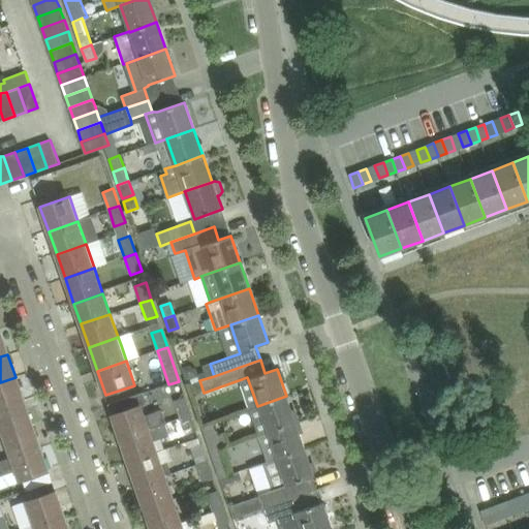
[(0,409),(24,401),(16,377),(0,382),(0,409)]
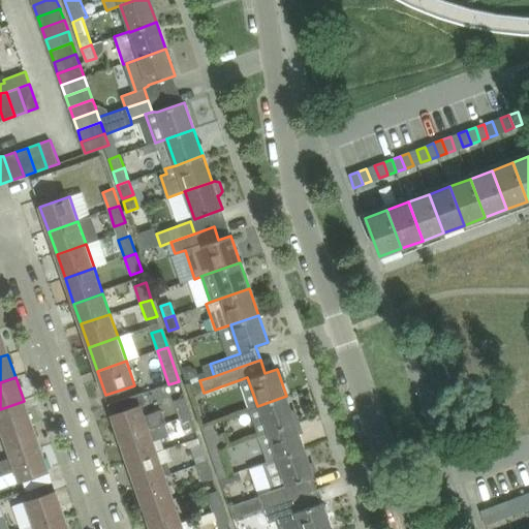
[(145,415),(142,405),(147,403),(144,395),(144,393),(137,395),(109,405),(121,438),(165,423),(160,410),(145,415)]
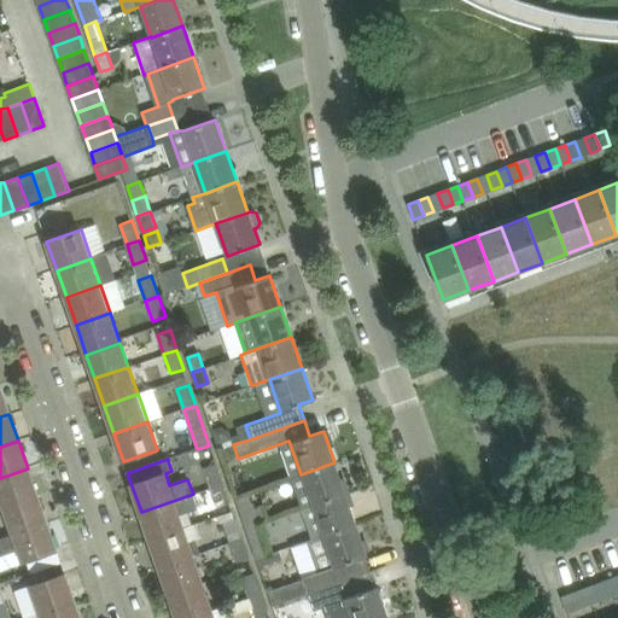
[(334,462),(301,474),(310,505),(345,493),(334,462)]
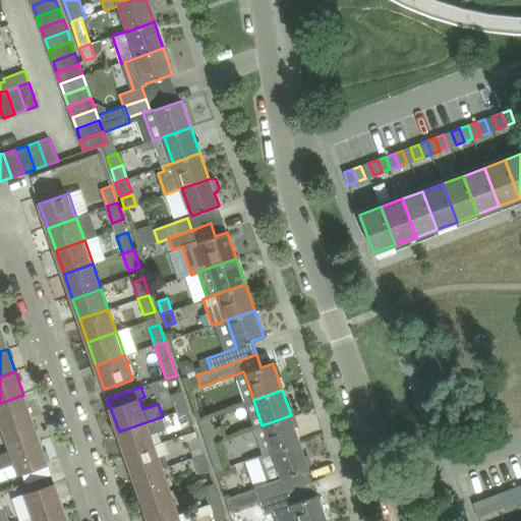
[(172,394),(177,411),(188,407),(182,391),(172,394)]
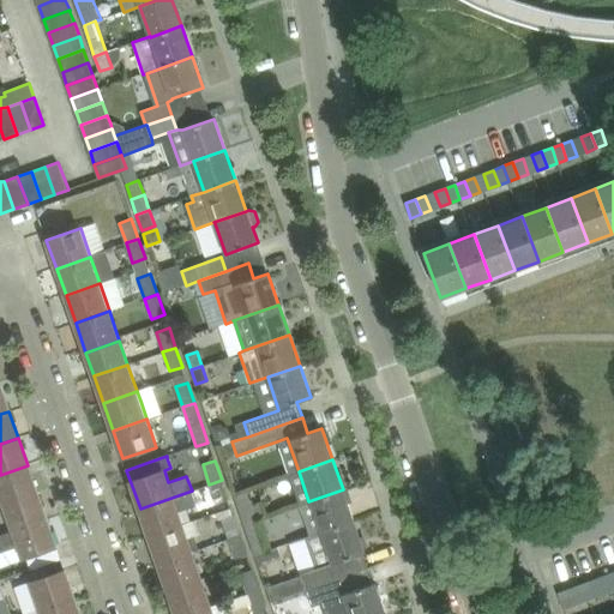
[(37,493),(28,465),(0,475),(0,491),(4,503),(5,504),(37,493)]
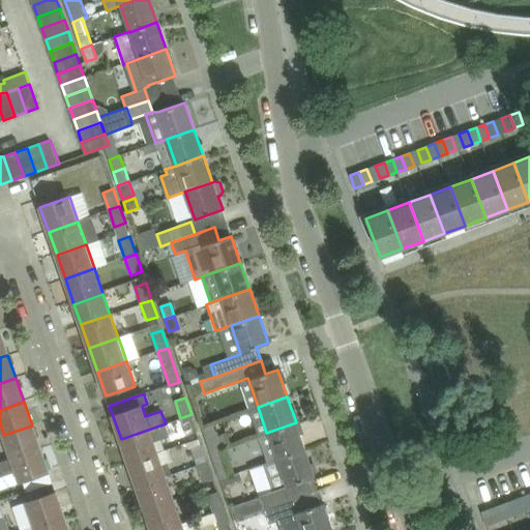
[(197,432),(192,414),(180,418),(185,435),(197,432)]
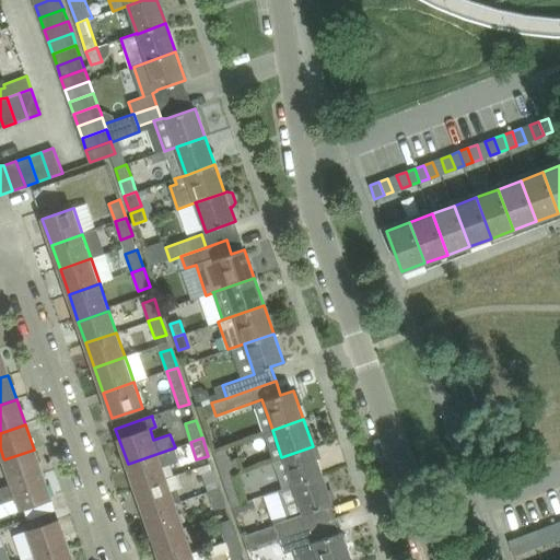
[(323,475),(313,446),(281,457),(287,471),(277,475),(282,489),(323,475)]
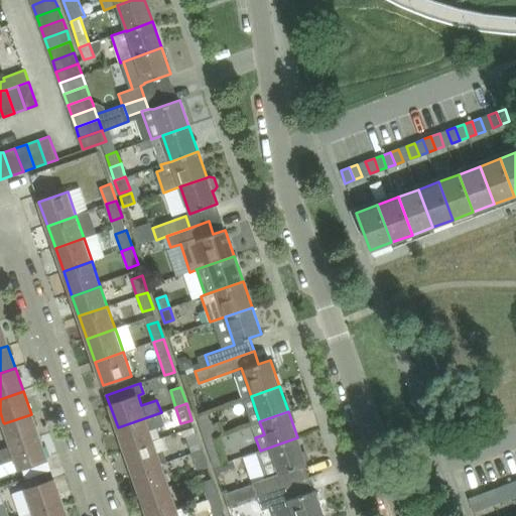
[(161,412),(118,427),(126,450),(154,440),(150,430),(165,424),(161,412)]
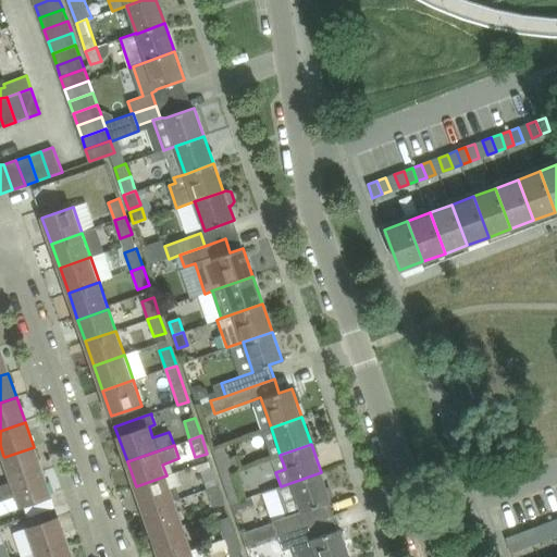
[(224,446),(212,449),(222,475),(232,472),(242,469),(237,455),(229,458),(224,446)]
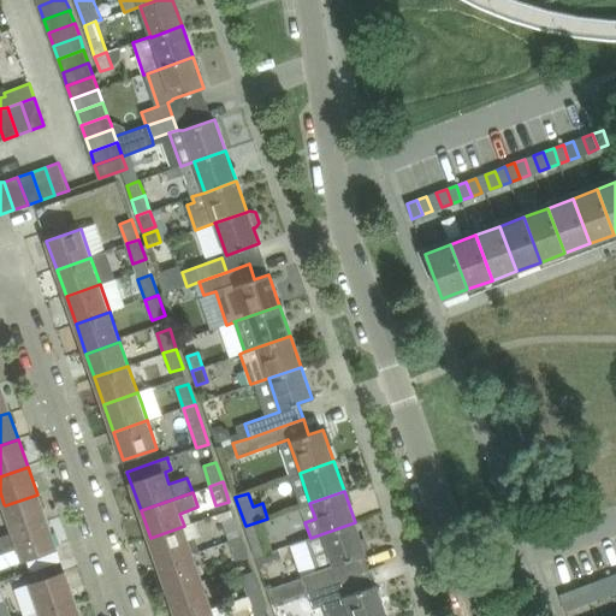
[(15,532),(47,521),(37,495),(5,505),(15,532)]
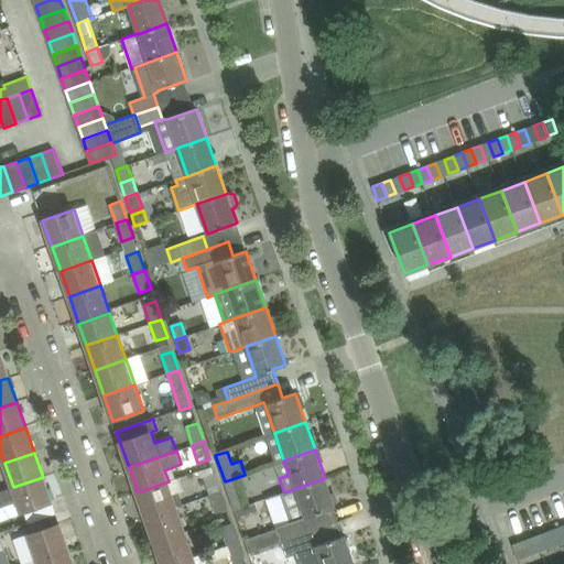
[(204,477),(209,495),(221,491),(215,473),(204,477)]
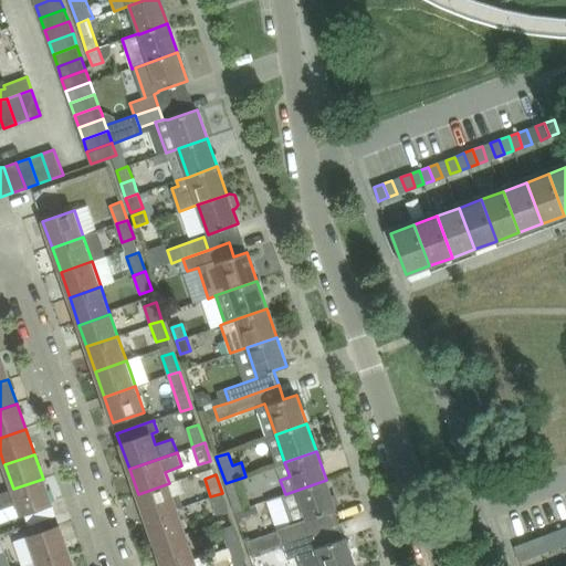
[(29,525),(55,515),(43,479),(13,489),(0,493),(0,510),(18,504),(22,514),(24,513),(29,525)]
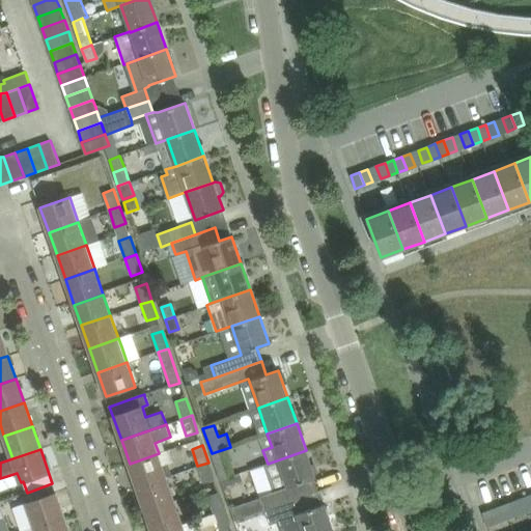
[(230,476),(221,450),(212,453),(220,480),(230,476)]
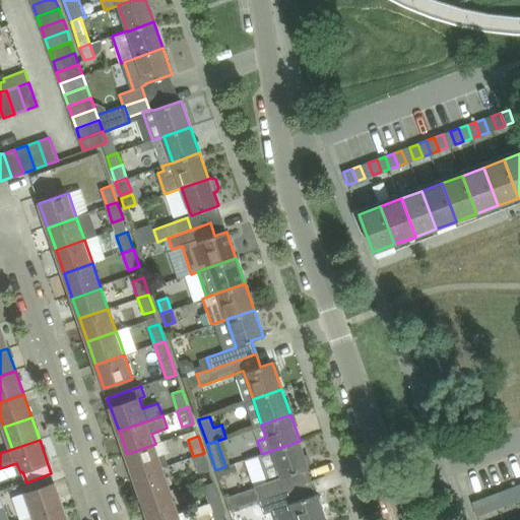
[(300,441),(262,454),(246,459),(255,488),(226,498),(231,510),(259,500),(310,481),(306,468),(309,467),(300,441)]
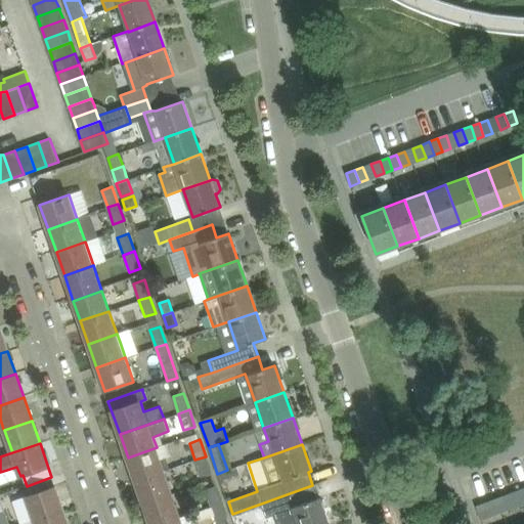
[(167,457),(161,460),(157,447),(128,457),(135,480),(164,470),(170,468),(167,457)]
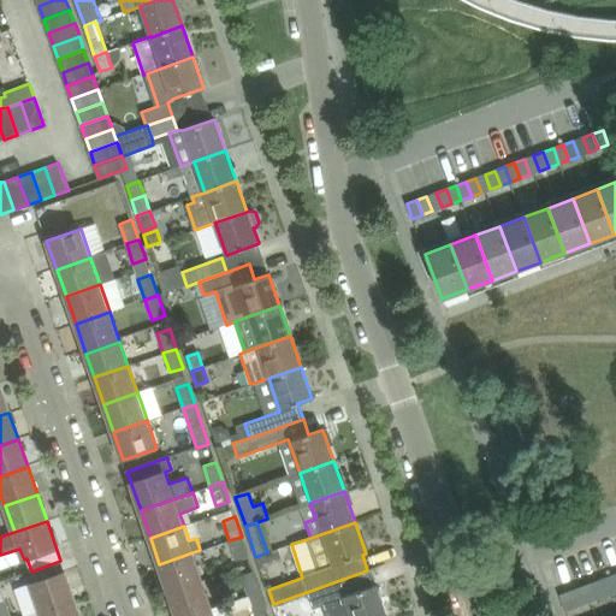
[(242,537),(229,540),(236,561),(248,556),(242,537)]
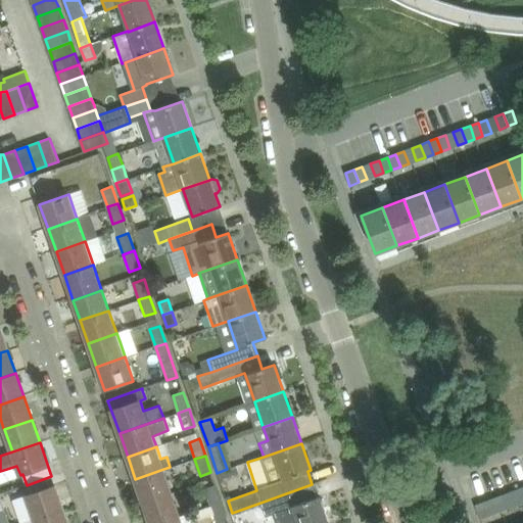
[(237,466),(227,469),(217,473),(220,480),(239,473),(237,466)]
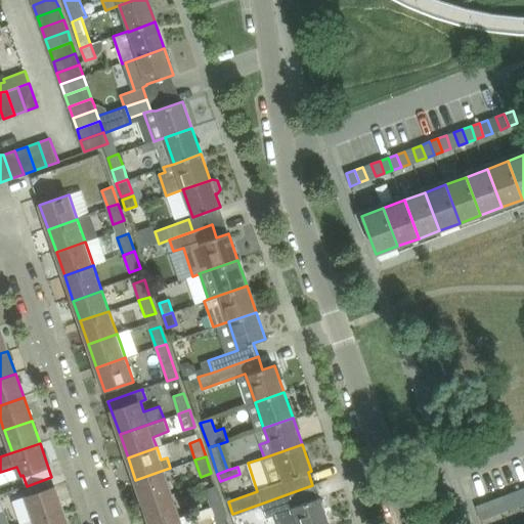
[(171,489),(164,470),(135,480),(142,499),(171,489)]
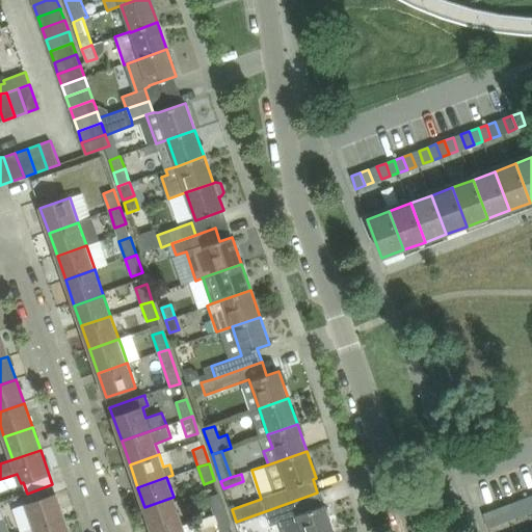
[(322,506),(317,493),(265,511),(269,524),(284,519),(288,531),(333,531),(335,531),(325,505),(322,506)]
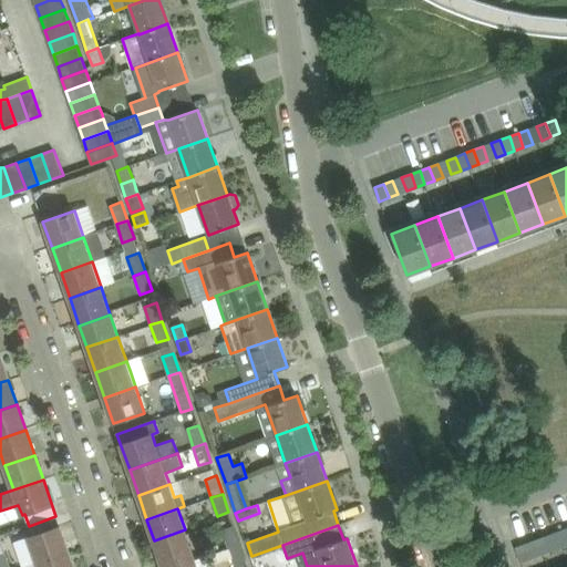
[(222,529),(228,548),(239,544),(234,526),(222,529)]
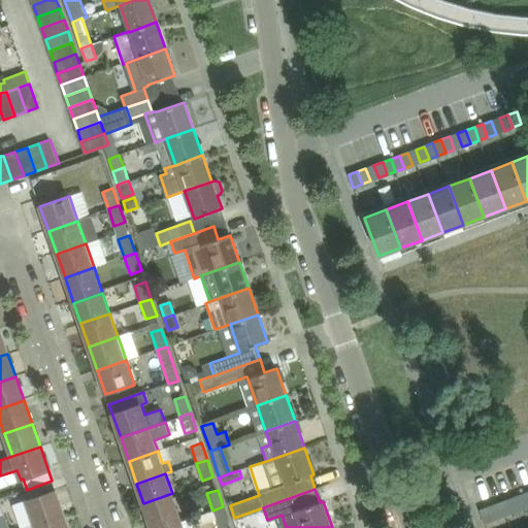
[(56,492),(27,501),(35,525),(64,515),(56,492)]
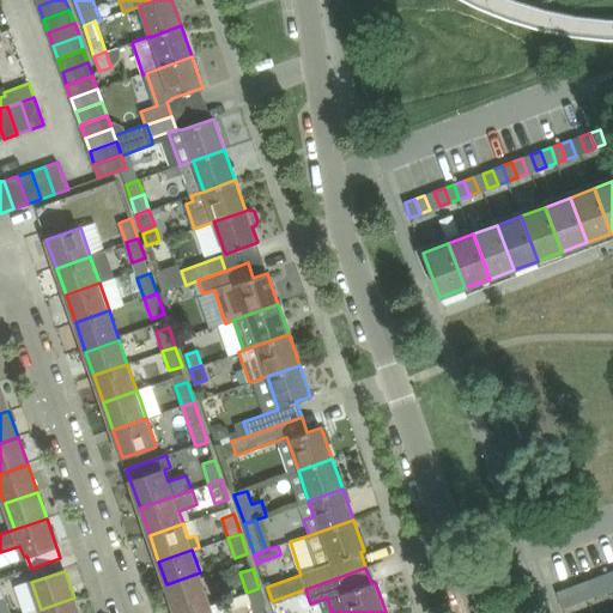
[(210,601),(200,572),(167,584),(176,612),(210,601)]
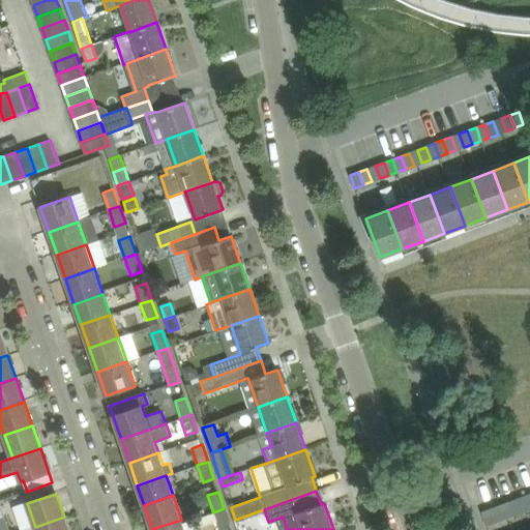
[(514,499),(520,512),(528,509),(523,496),(514,499)]
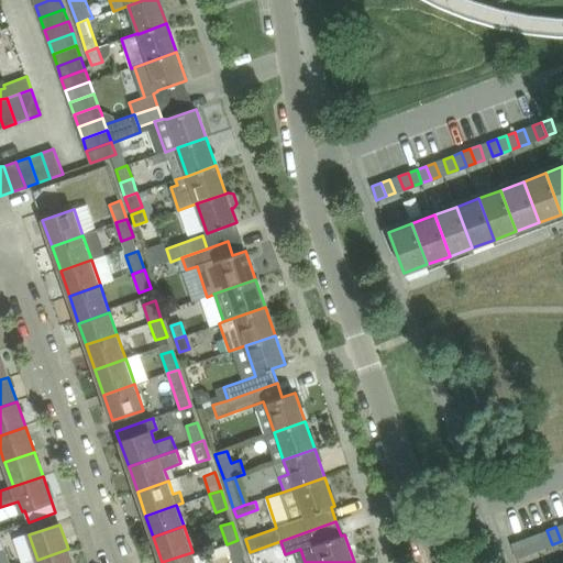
[(543,548),(552,544),(547,530),(538,533),(543,548)]
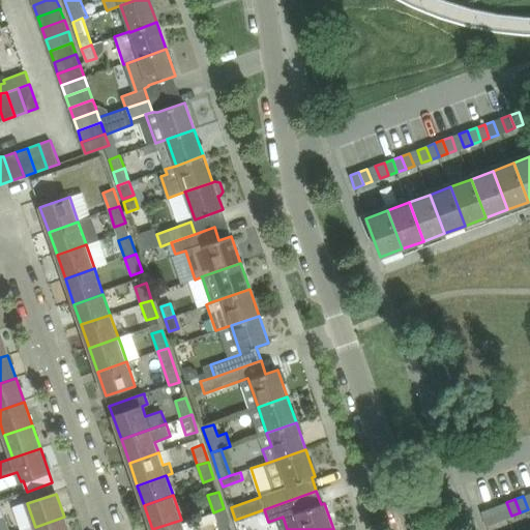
[(503,519),(498,505),(490,508),(494,522),(503,519)]
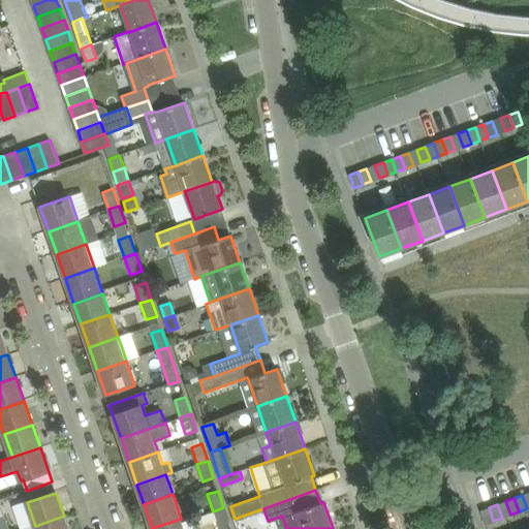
[(229,524),(223,507),(213,511),(218,528),(229,524)]
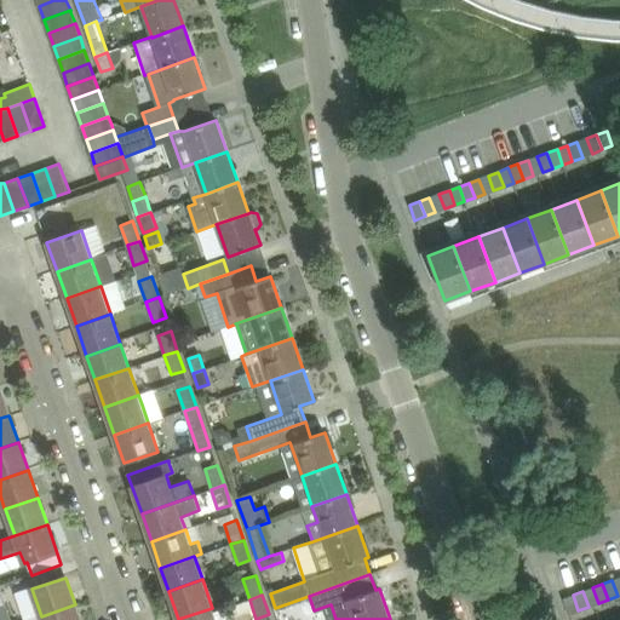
[(562,598),(568,614),(578,610),(573,595),(562,598)]
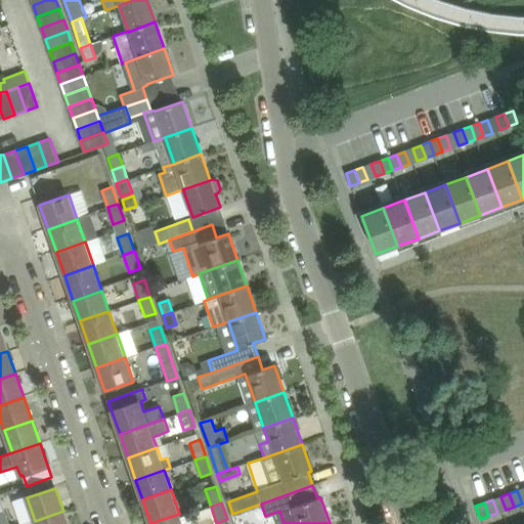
[(68,523),(63,511),(35,521),(36,523),(68,523)]
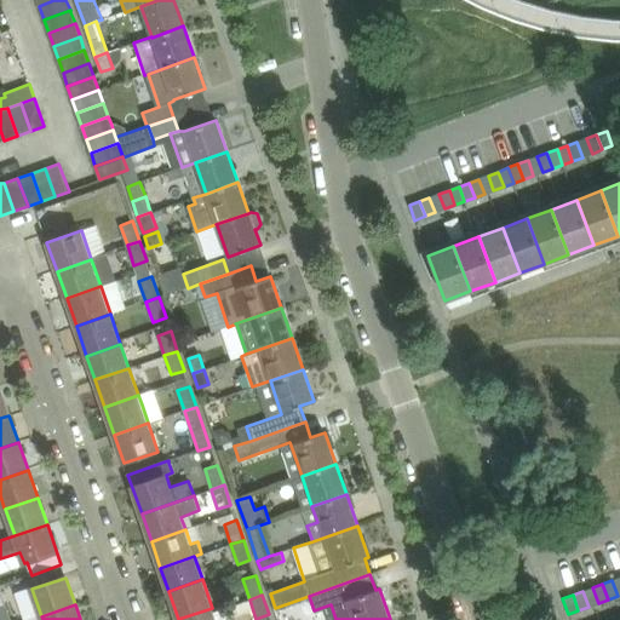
[(0,607),(0,619),(11,619),(6,606),(0,607)]
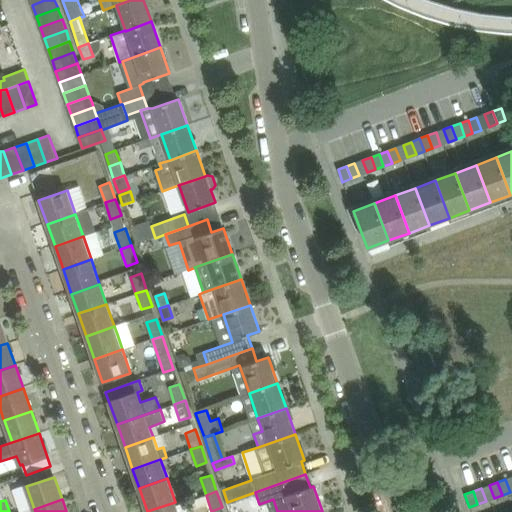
[(178,511),(175,502),(147,511),(178,511)]
